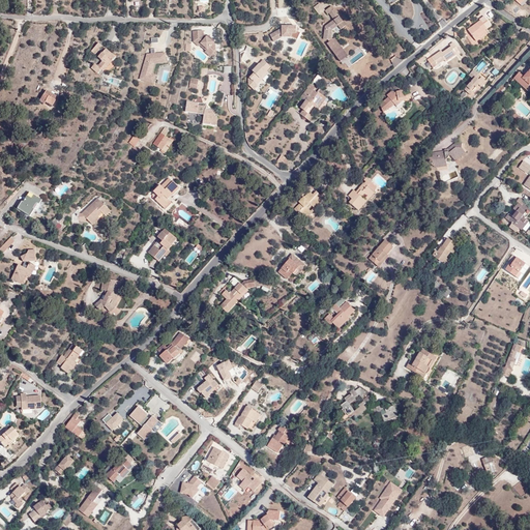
[(319,2),(314,6),(319,13),(324,10),(319,2)]
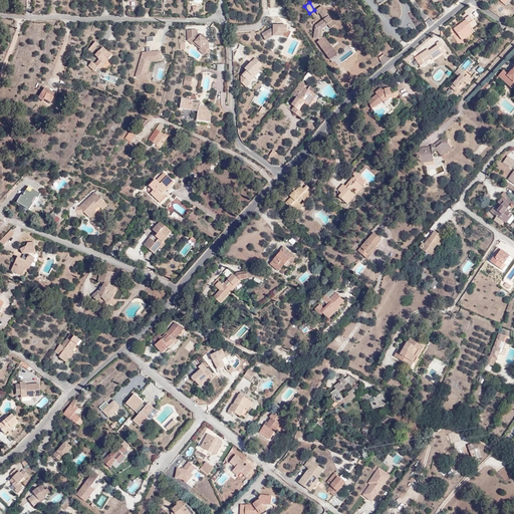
[(335,25),(321,6),(315,11),(317,14),(319,13),(324,19),(315,26),(314,38),(320,39),(322,29),(328,24),(331,28),(335,25)]
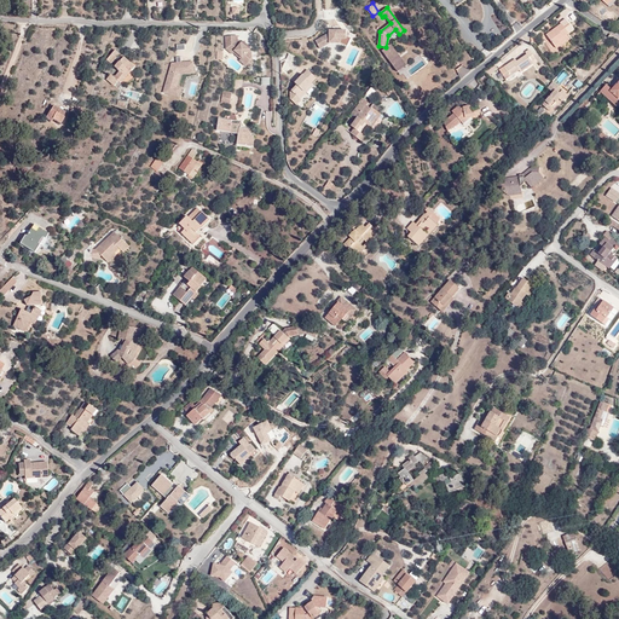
[(561,42),(559,40),(563,36),(574,29),(566,18),(561,23),(561,24),(547,35),(555,46),(561,42)]
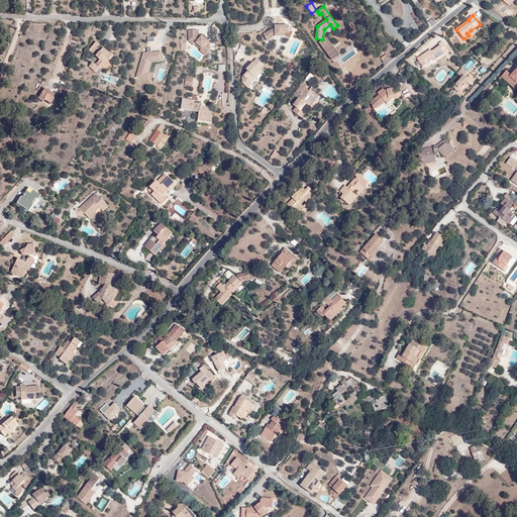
[(289,37),(289,26),(275,26),(275,28),(263,34),(269,44),(277,40),(275,36),(289,37)]
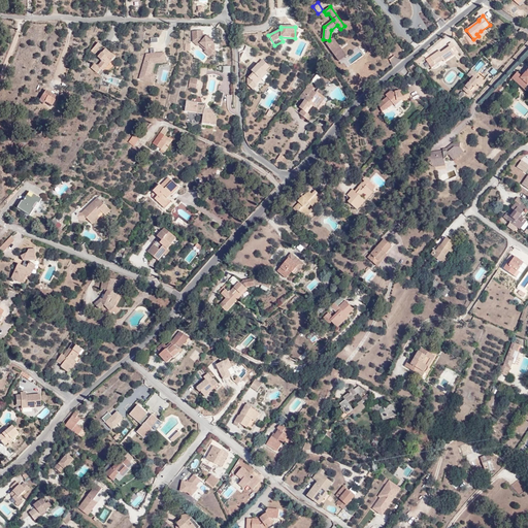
[(203,35),(203,31),(192,32),(192,42),(198,46),(199,45),(205,52),(204,53),(209,57),(215,57),(215,45),(203,35)]
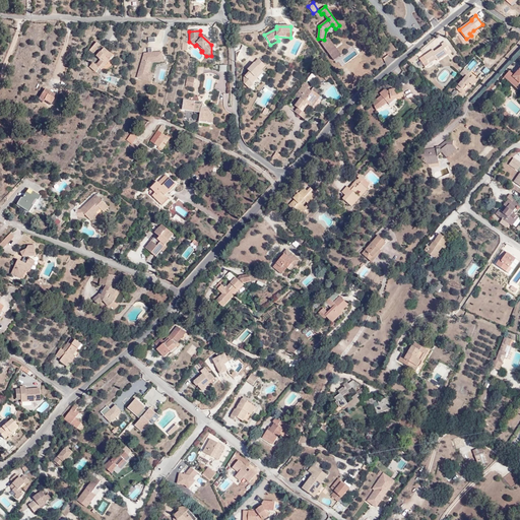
[(467,40),(476,34),(473,30),(469,34),(471,36),(466,39),(467,40)]
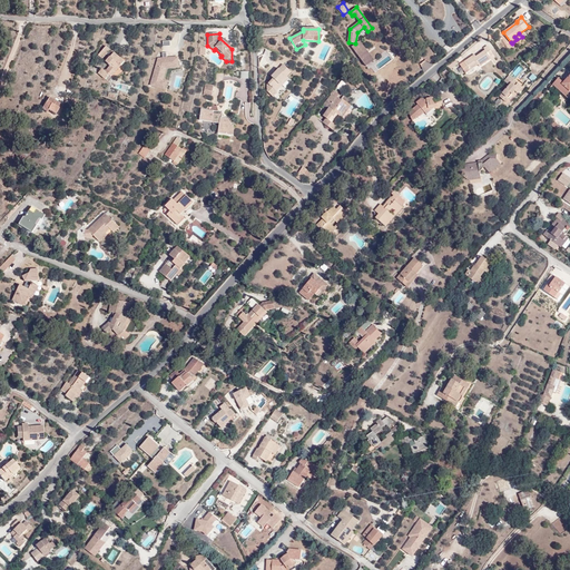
[(507,47),(511,45),(505,35),(502,37),(507,47)]
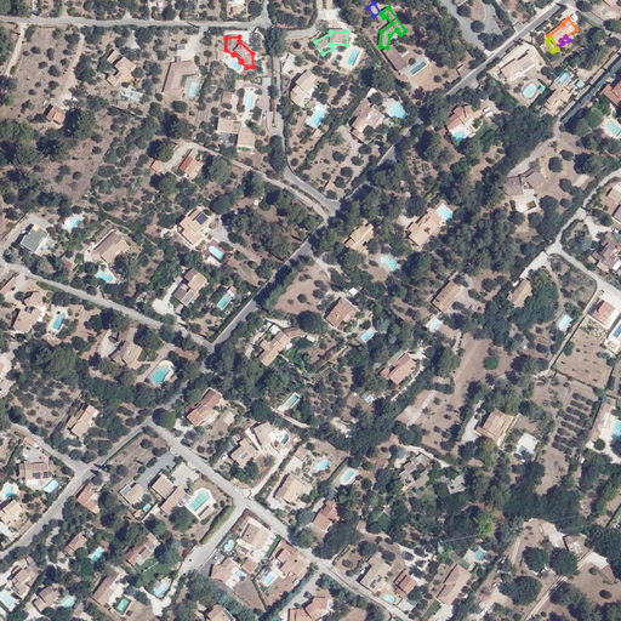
[(396,67),(404,61),(393,46),(386,51),(396,67)]
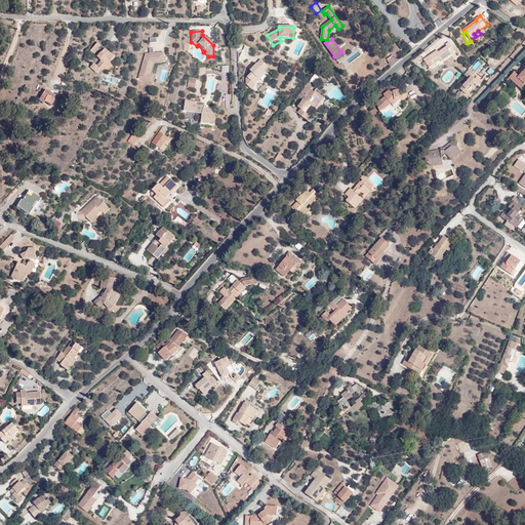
[(102,45),(98,42),(91,51),(94,53),(102,45)]
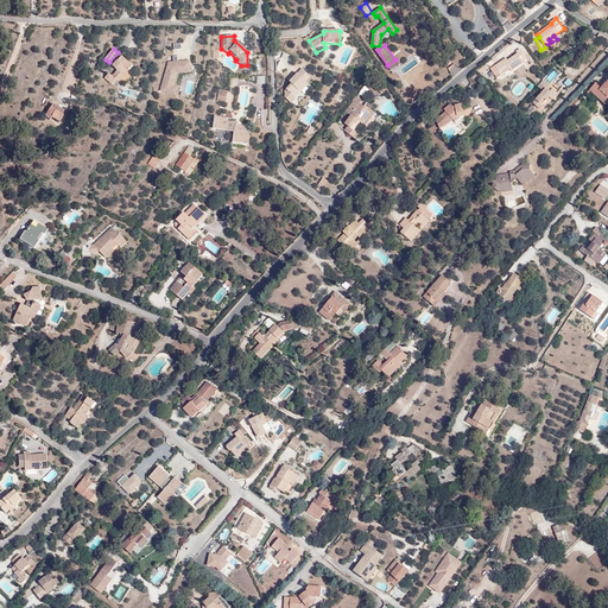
[(501,75),(511,69),(512,71),(525,63),(524,61),(527,58),(520,49),(517,51),(518,54),(508,61),(507,58),(495,67),(501,75)]
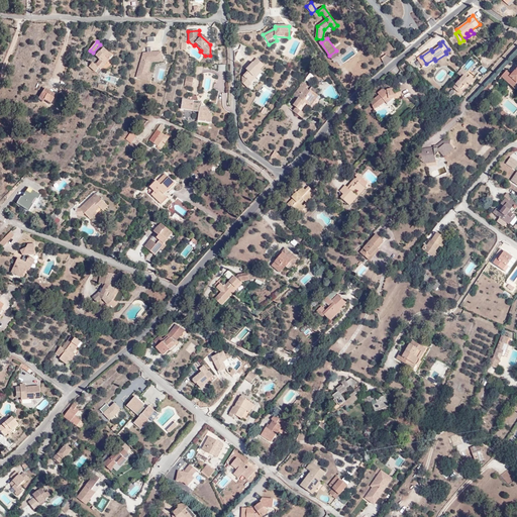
[(472,102),(516,54),(516,46),(468,99),(472,102)]
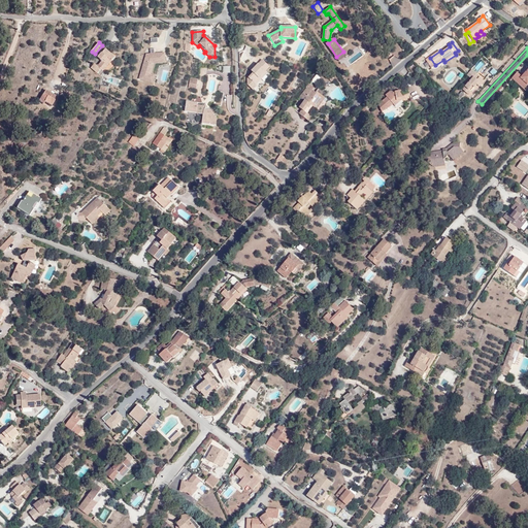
[(101,69),(103,71),(112,60),(110,58),(113,55),(106,48),(98,57),(102,61),(99,65),(97,65),(95,63),(92,67),(98,73),(101,69)]
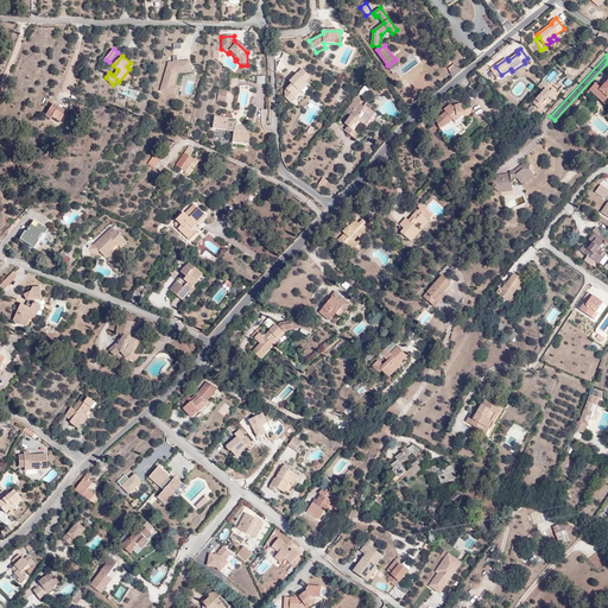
[(387,65),(391,69),(398,64),(396,59),(387,65)]
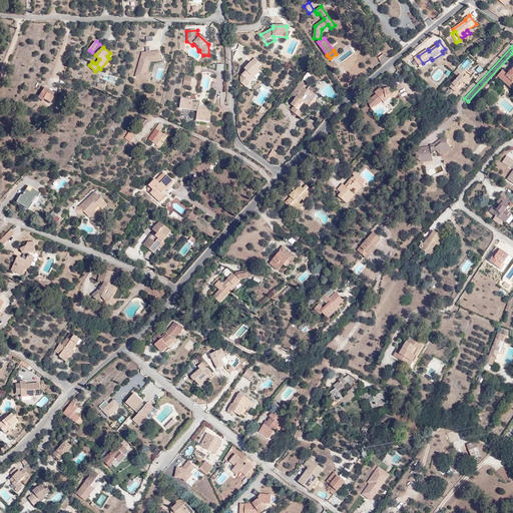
[(150,52),(146,51),(146,57),(144,57),(142,64),(139,63),(133,81),(146,85),(149,78),(145,76),(149,66),(158,67),(159,57),(153,57),(153,58),(149,58),(150,57),(150,52)]
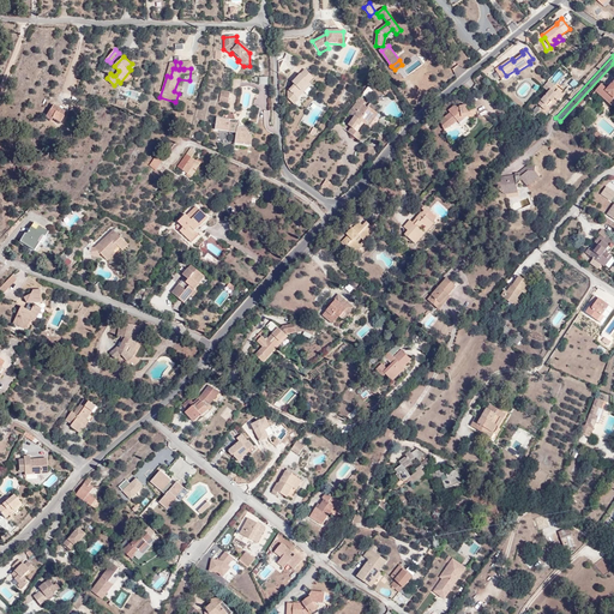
[(458,64),(452,70),(458,76),(464,71),(458,64)]
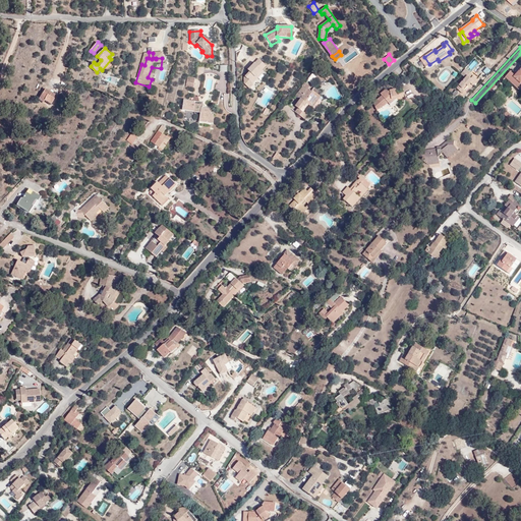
[(421,59),(426,67),(429,64),(424,57),(421,59)]
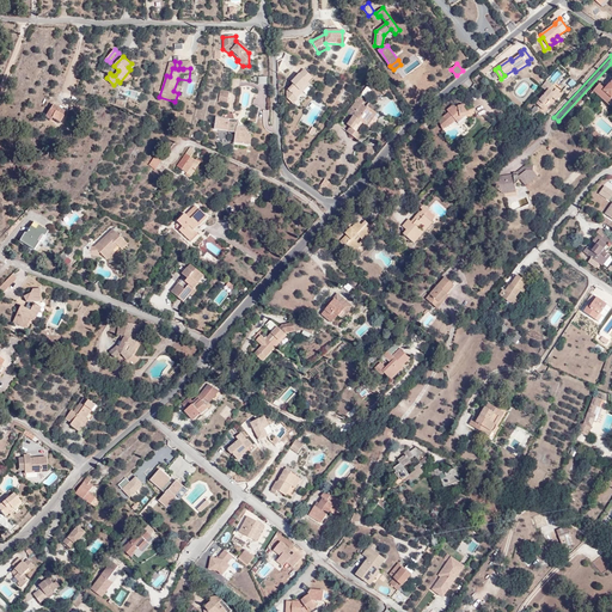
[(303,92),(300,90),(308,81),(313,78),(305,69),(297,78),(293,81),(292,83),(294,85),(288,91),(297,98),(303,92)]
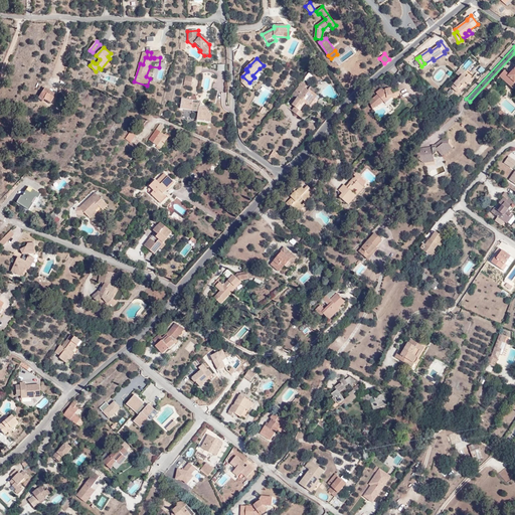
[(426,66),(435,61),(434,60),(433,58),(424,63),(426,66)]
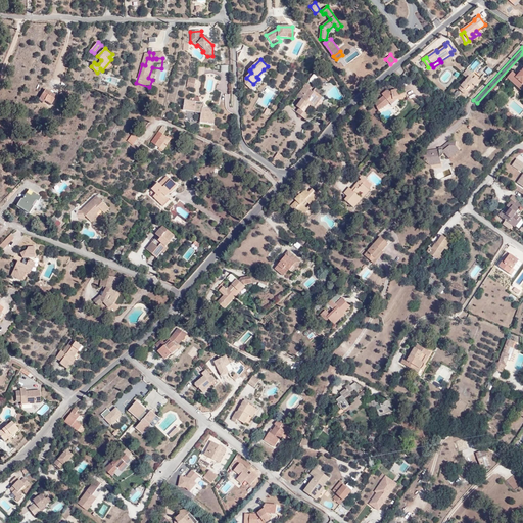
[(522,68),(520,74),(517,76),(515,74),(513,72),(508,78),(522,90),(522,88),(522,68)]
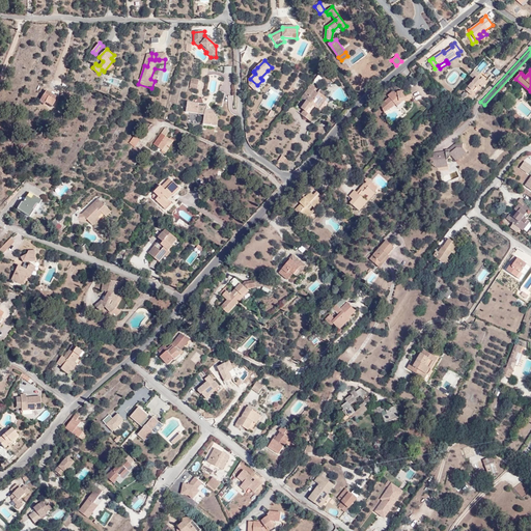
[(262,80),(270,73),(268,71),(260,78),(262,80)]
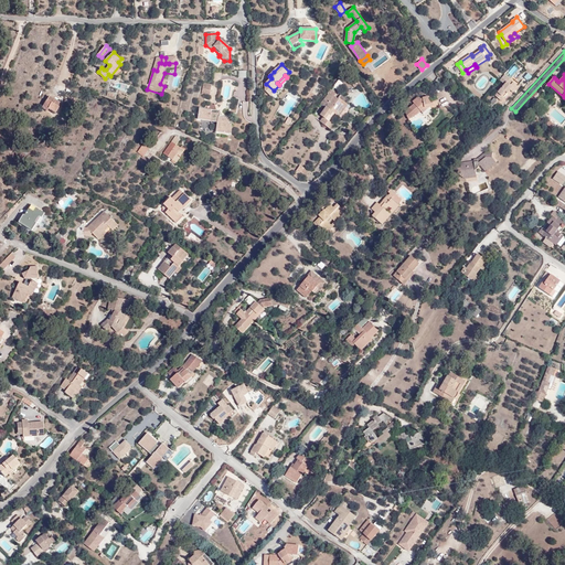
[(513,78),(512,81),(505,75),(500,81),(505,85),(496,95),(501,100),(511,91),(513,93),(520,84),(513,78)]
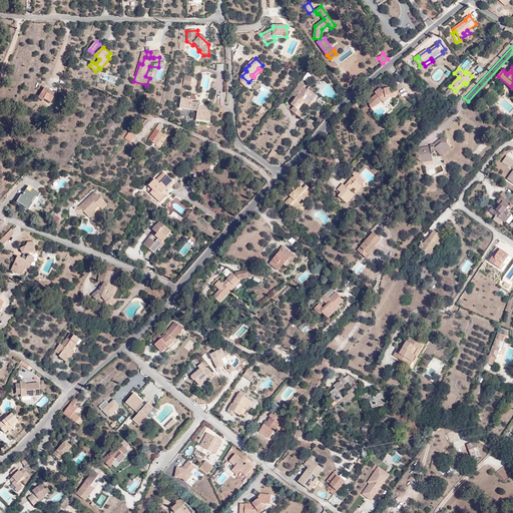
[(306,81),(311,74),(308,71),(302,78),(306,81)]
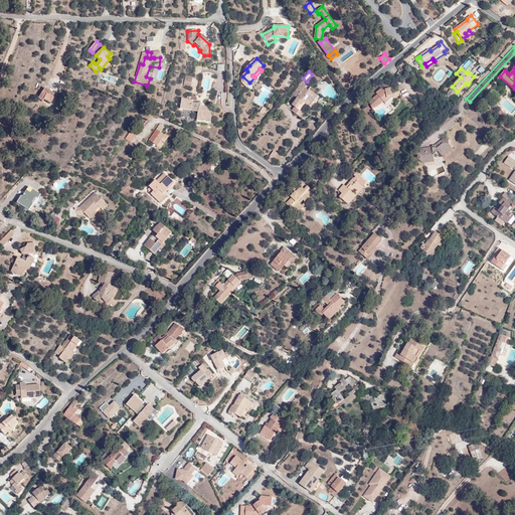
[(191,88),(193,77),(190,76),(186,76),(184,87),(191,88)]
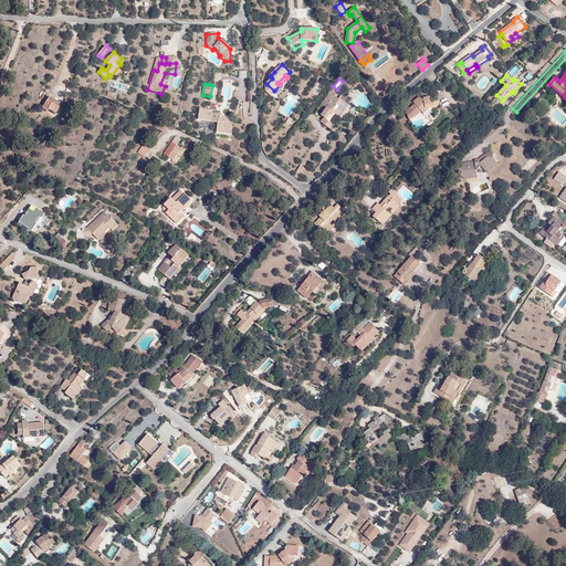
[(344,106),(338,102),(341,98),(339,98),(336,96),(337,95),(332,91),(325,100),(328,103),(329,104),(328,105),(329,106),(328,107),(327,107),(322,115),(324,117),(321,122),(331,129),(334,125),(331,122),(335,114),(337,115),(344,106)]
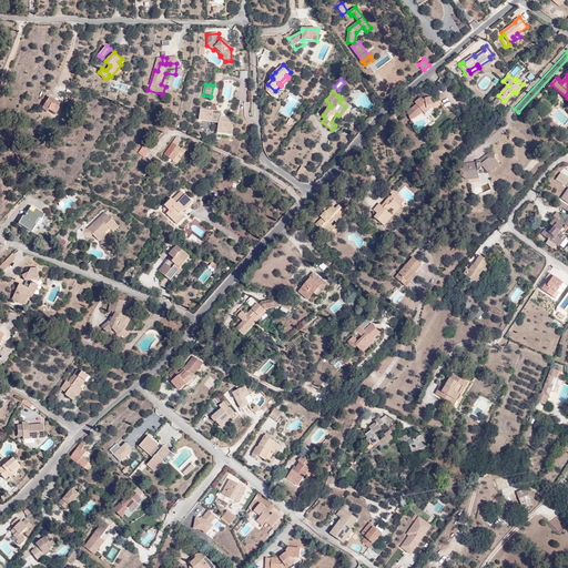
[(58,107),(60,102),(50,97),(47,100),(42,108),(47,111),(48,109),(56,114),(59,108),(58,107)]
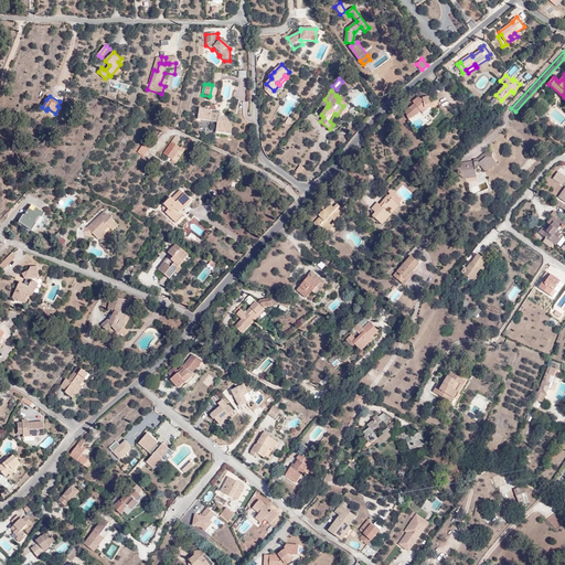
[(420,112),(425,108),(430,107),(438,105),(437,99),(430,100),(430,97),(423,98),(422,99),(419,102),(417,98),(413,102),(415,104),(405,112),(408,120),(413,116),(414,117),(420,112)]
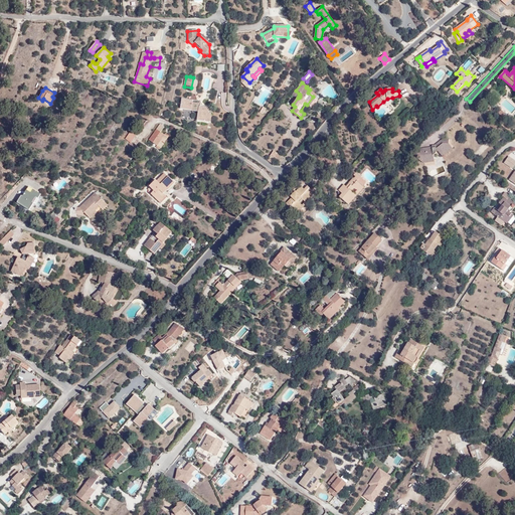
[(316,99),(318,96),(315,94),(310,90),(308,93),(313,97),(307,105),(309,107),(316,99)]
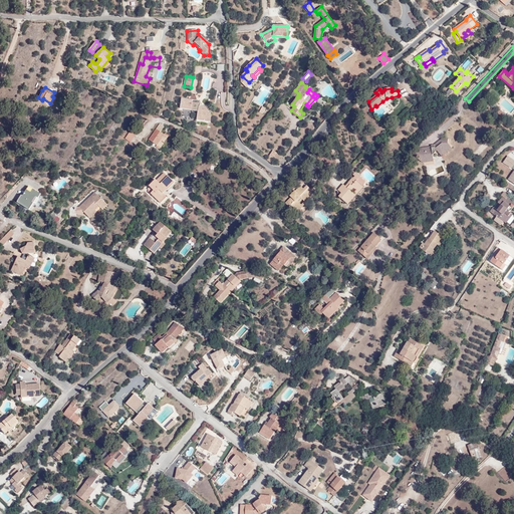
[(444,96),(447,98),(453,92),(450,89),(444,96)]
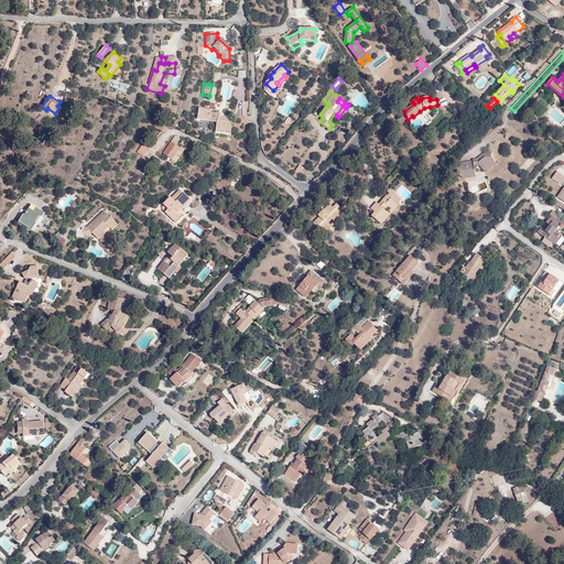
[(199,108),(198,119),(217,122),(218,116),(220,117),(220,111),(199,108)]
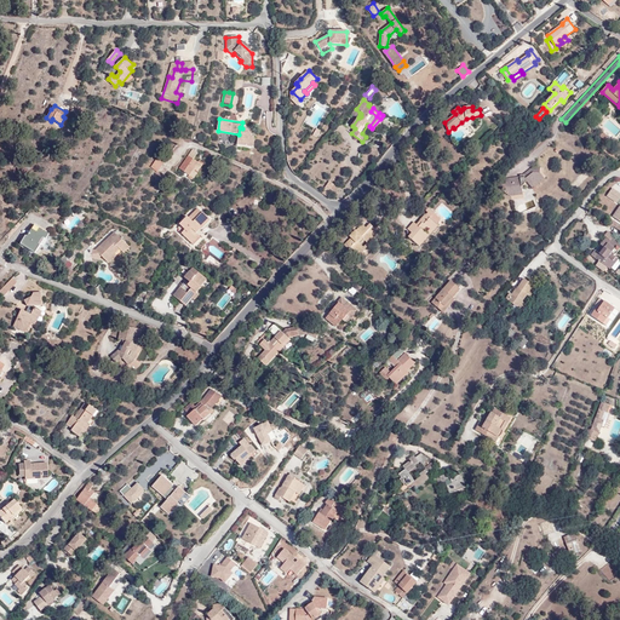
[(383,120),(380,119),(372,128),(375,131),(383,120)]
